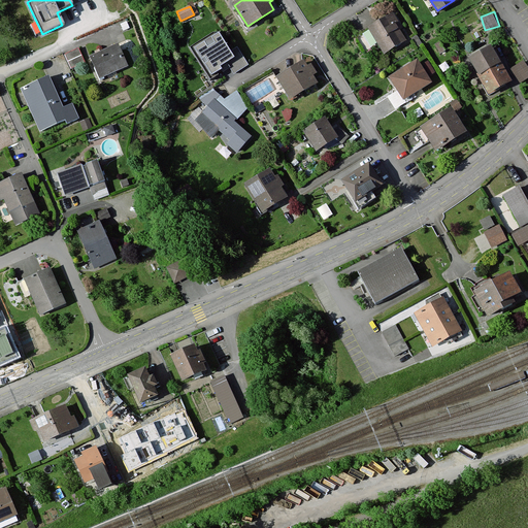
[(385,53),(405,41),(390,15),(370,27),(385,53)]
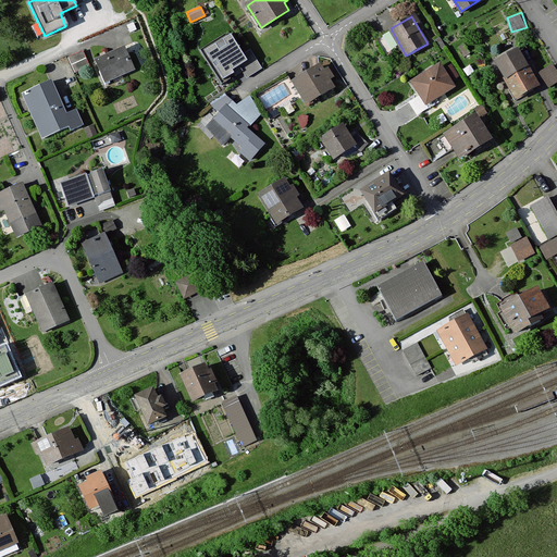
[(231,34),(201,52),(221,83),(235,74),(232,69),(246,60),(231,34)]
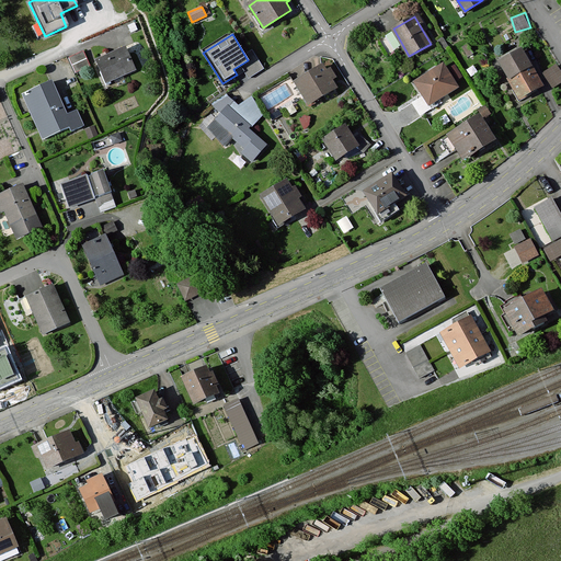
[(126,48),(95,63),(106,86),(137,72),(126,48)]
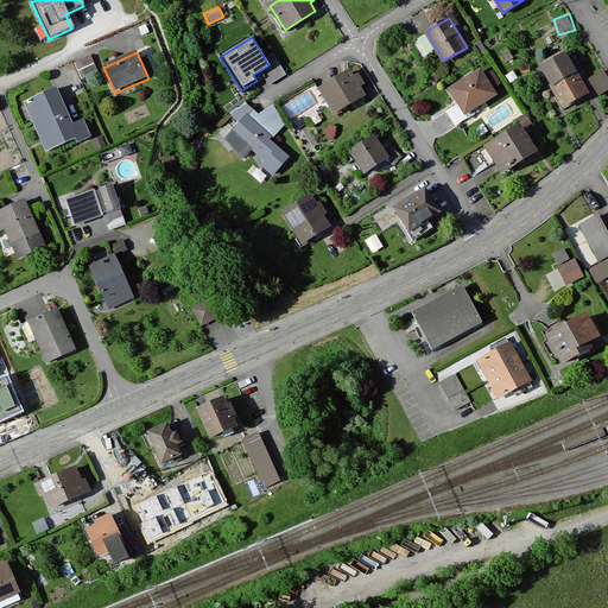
[(75,61),(82,78),(100,71),(93,54),(75,61)]
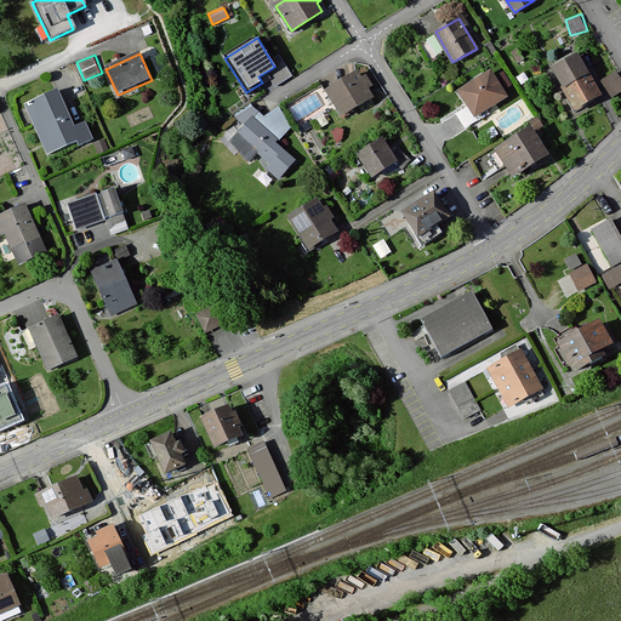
[(600,95),(577,55),(552,68),(576,109),(600,95)]
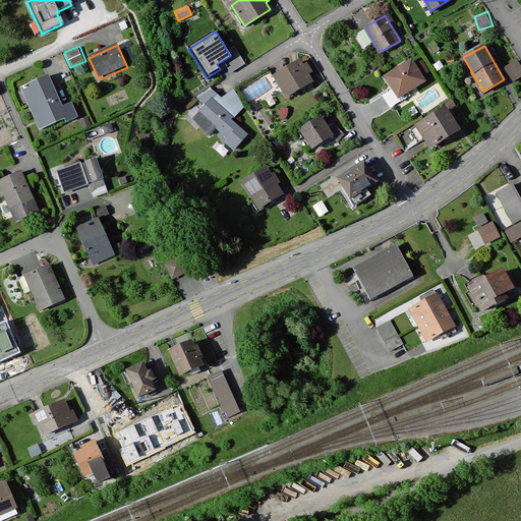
[(520,75),(520,66),(517,59),(504,67),(512,81),(520,75)]
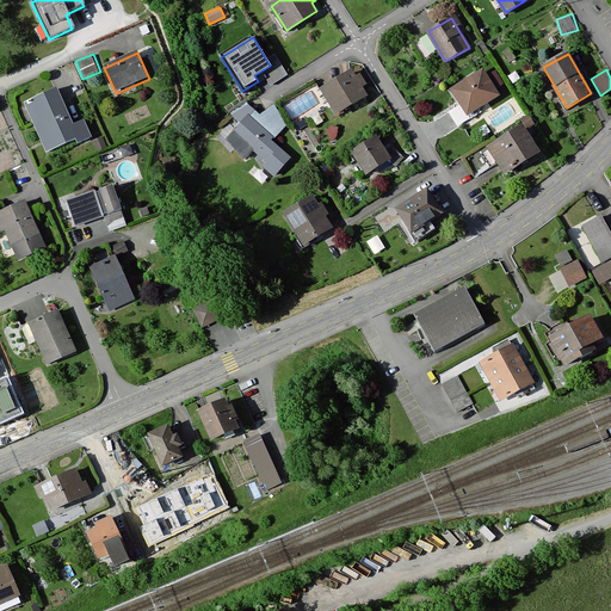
[(468,112),(497,94),(482,71),(452,88),(468,112)]
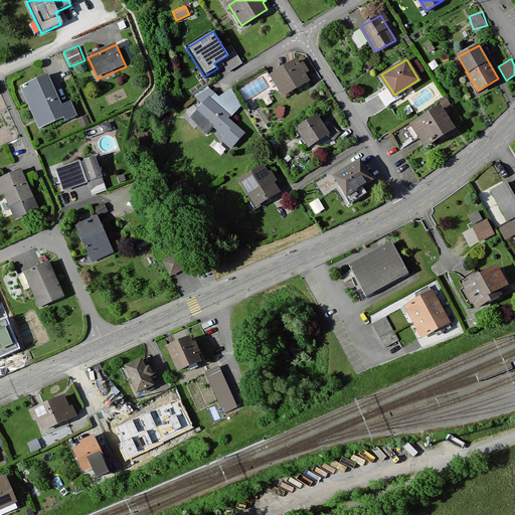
[(274,78),(286,98),(310,82),(298,63),(274,78)]
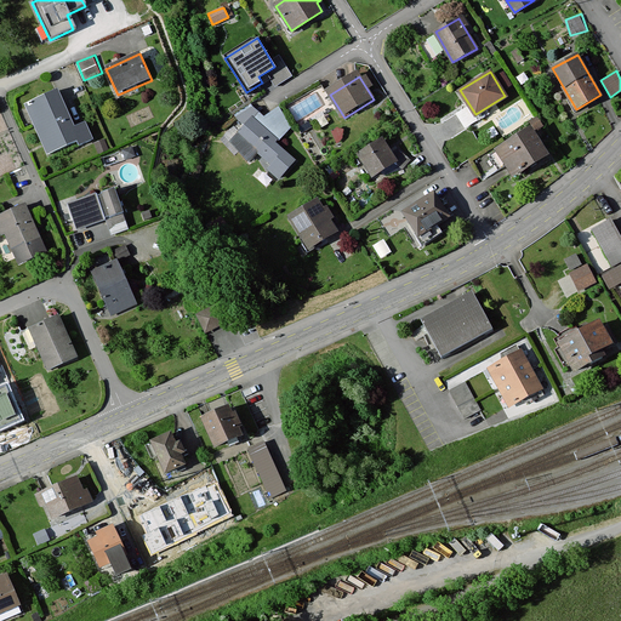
[(56,87),(23,102),(44,153),(78,140),(79,144),(92,138),(84,118),(70,124),(56,87)]
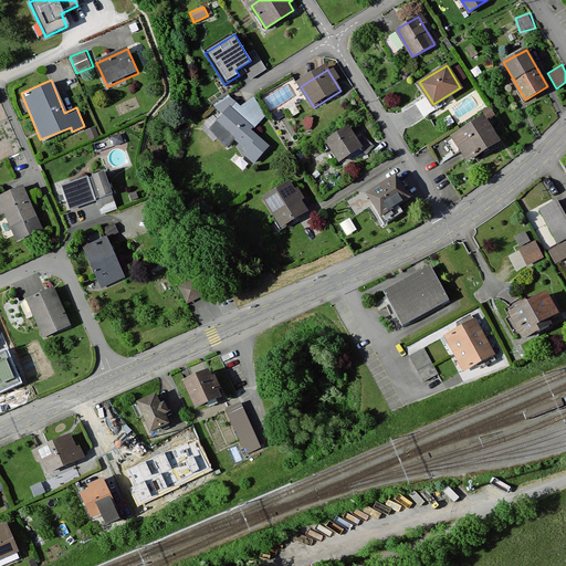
[(255,160),(268,147),(251,132),(264,116),(254,100),(241,108),(230,98),(216,106),(222,115),(210,129),(227,147),(233,139),(255,160)]
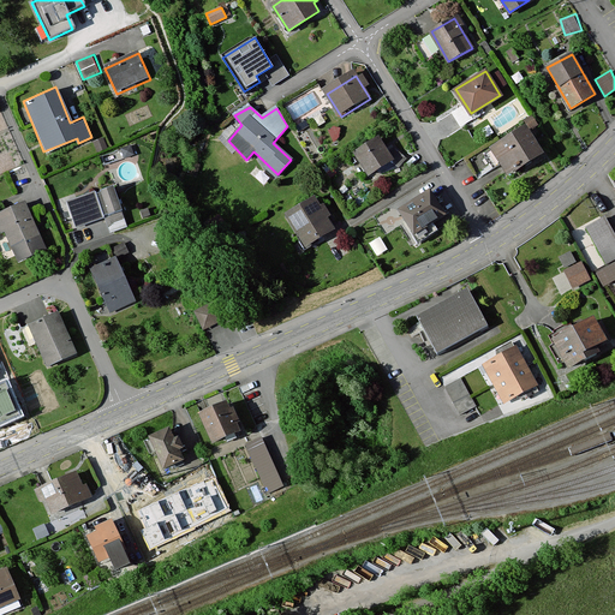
[(531,117),(525,121),(531,130),(537,125),(531,117)]
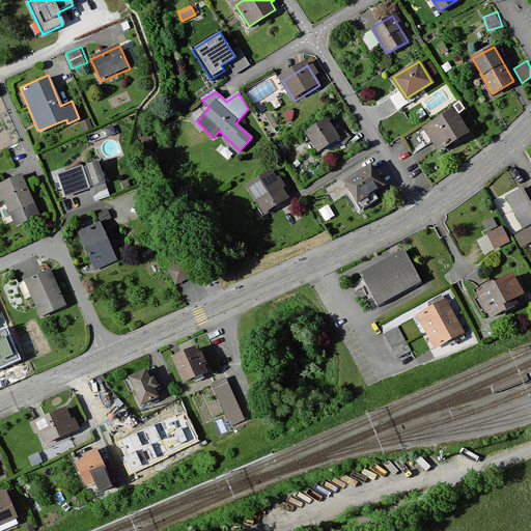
[(440,149),(468,132),(453,109),(425,128),(440,149)]
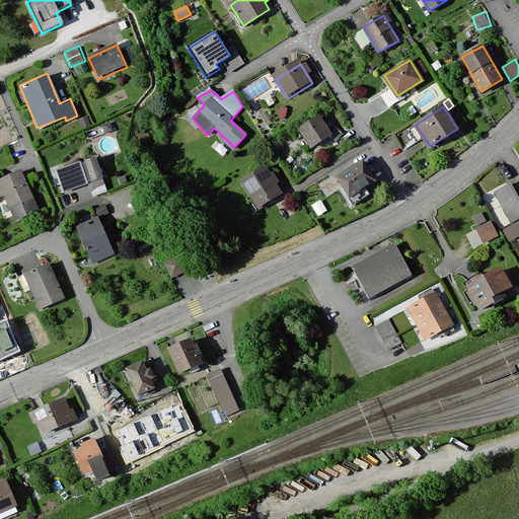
[(90,125),(87,117),(79,120),(82,128),(90,125)]
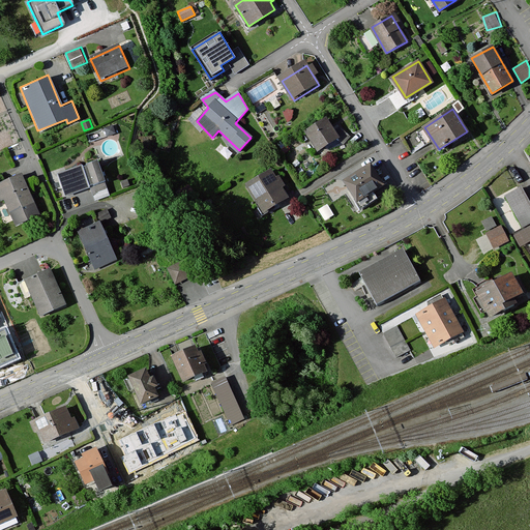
[(304,133),(317,152),(340,139),(328,119),(304,133)]
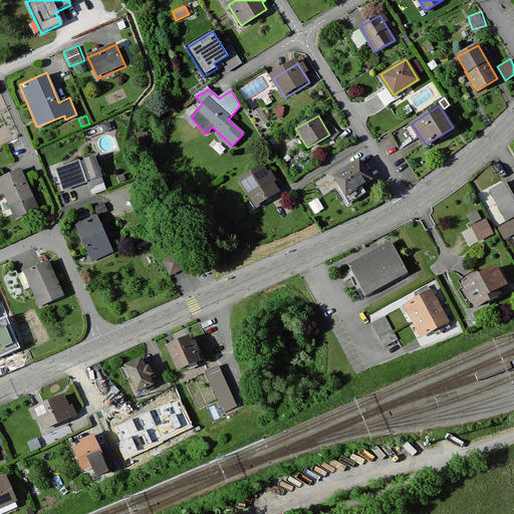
[(94,158),(56,172),(63,191),(101,178),(94,158)]
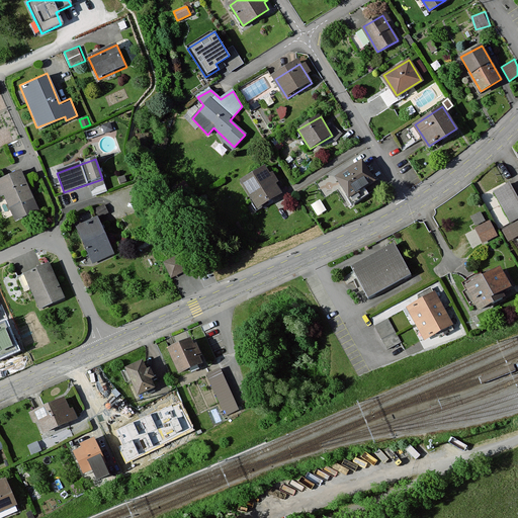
[(349,198),(375,182),(362,162),(336,178),(349,198)]
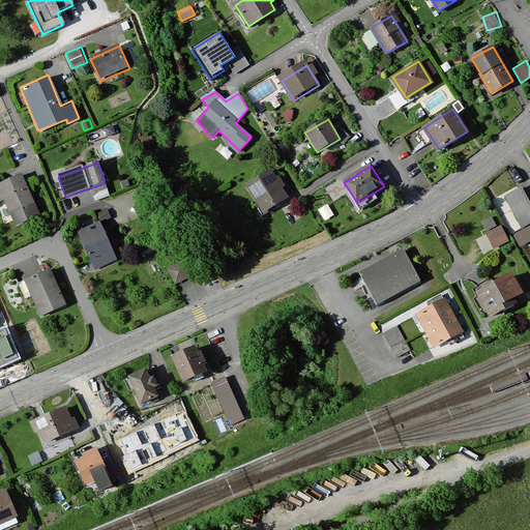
[(271,170),(245,185),(264,214),(289,199),(282,188),(286,186),(280,176),(276,178),(271,170)]
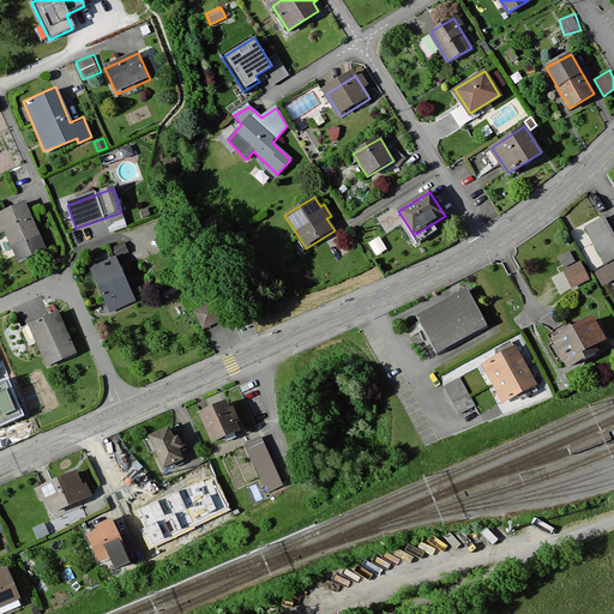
[(23,200),(0,210),(0,227),(16,262),(44,248),(23,200)]
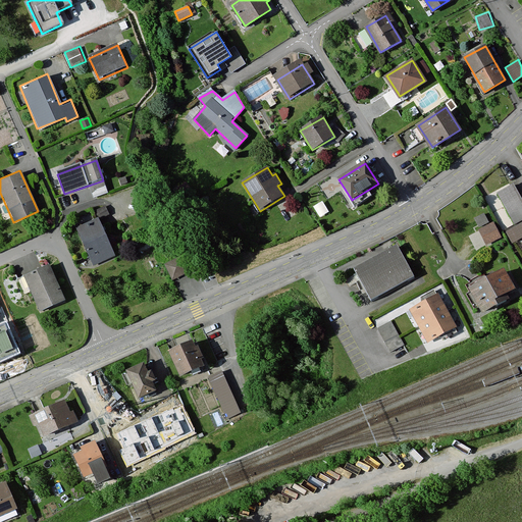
[(513,224),(521,219),(521,207),(512,187),(498,195),(513,224)]
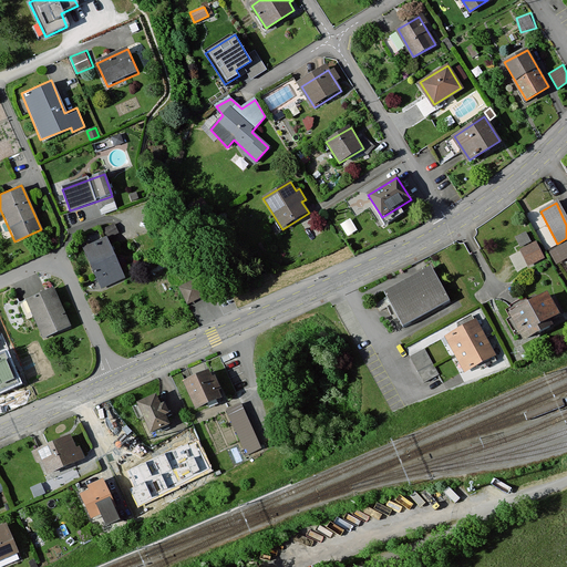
[(114,224),(102,229),(105,237),(117,232),(114,224)]
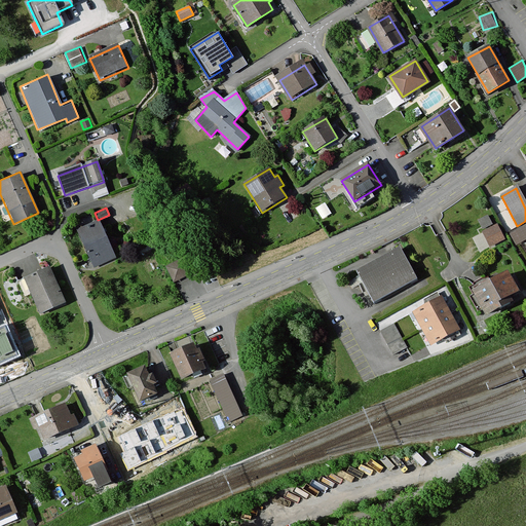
[(478,219),(483,228),(494,222),(489,213),(478,219)]
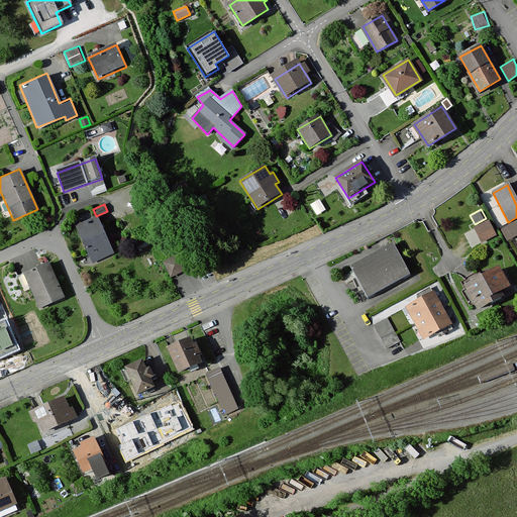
[(97,217),(76,227),(93,263),(114,253),(97,217)]
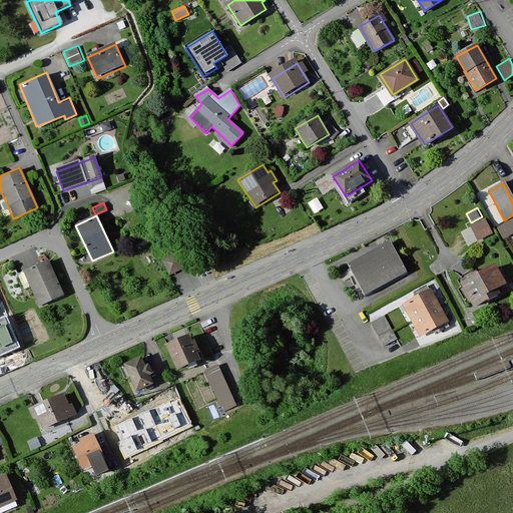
[(512,232),(512,218),(497,227),(503,238),(512,232)]
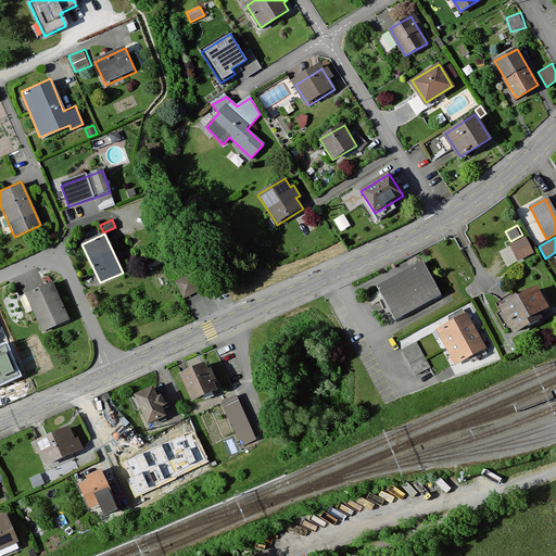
[(519,258),(533,252),(527,239),(513,245),(519,258)]
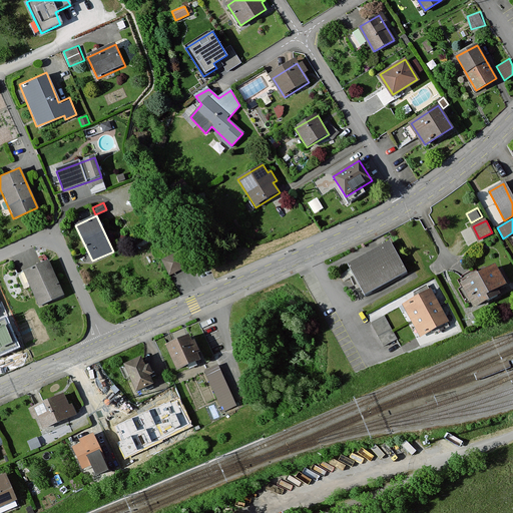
[(407,273),(391,243),(347,267),(352,275),(363,296),(407,273)]
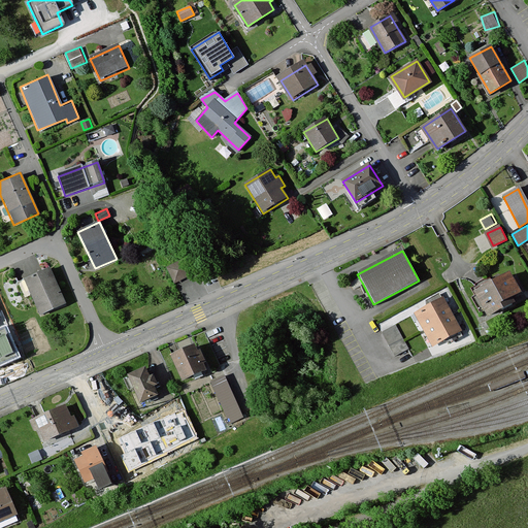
[(185,260),(167,269),(175,285),(193,275),(185,260)]
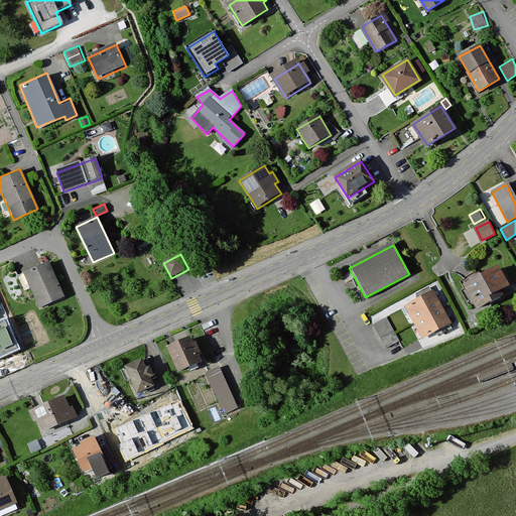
[(48,262),(24,272),(39,306),(63,296),(48,262)]
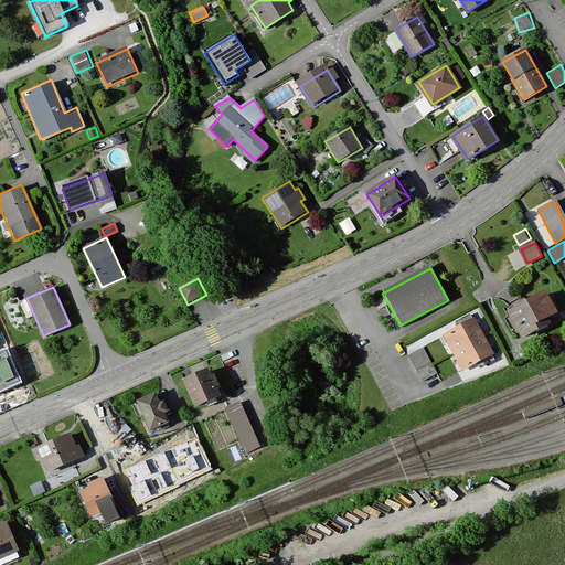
[(545,296),(511,315),(523,338),(557,319),(545,296)]
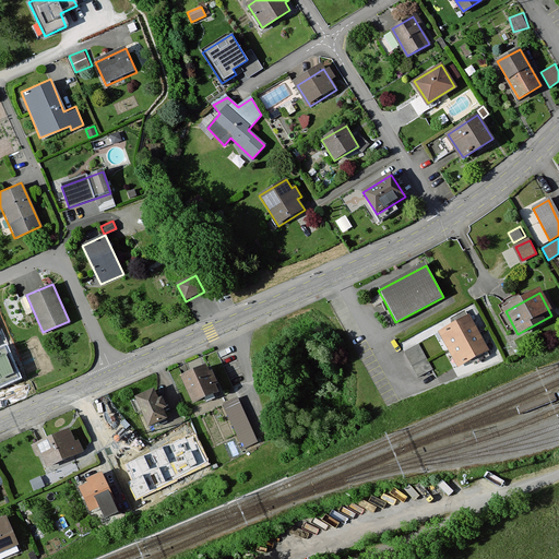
[(462,366),(488,352),(468,316),(442,331),(462,366)]
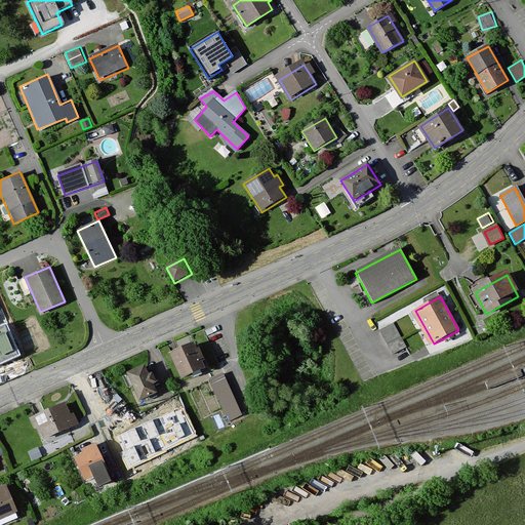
[(0,363),(21,355),(6,323),(0,325),(0,363)]
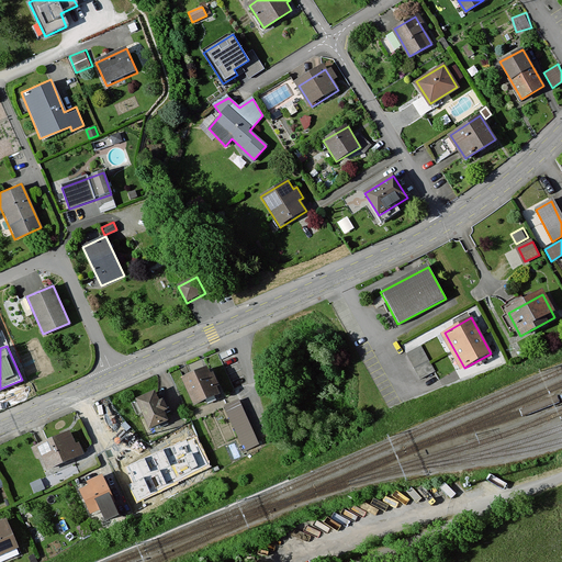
[(435,371),(422,347),(407,355),(420,379),(435,371)]
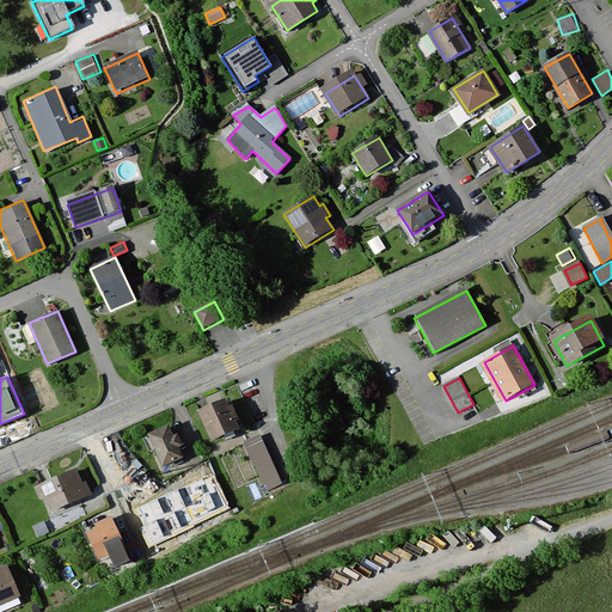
[(200,410),(213,439),(237,429),(224,399),(200,410)]
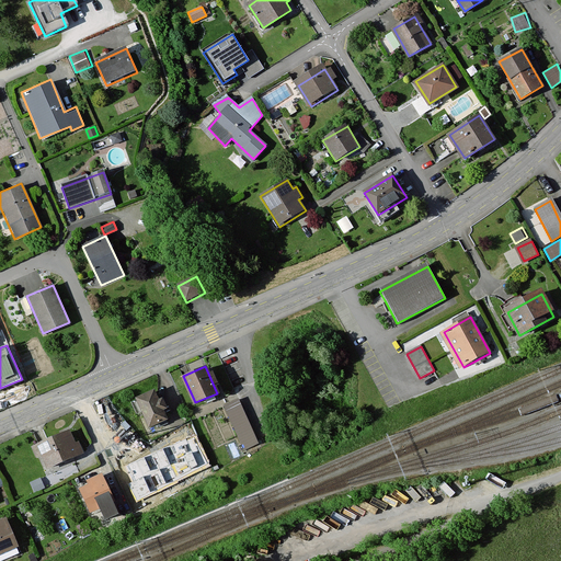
[(165,419),(153,391),(137,399),(149,426),(165,419)]
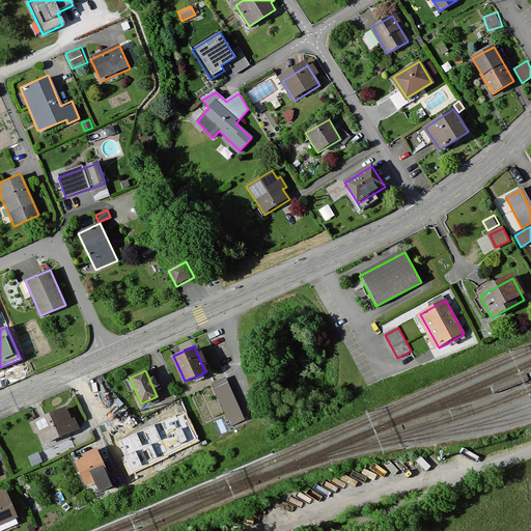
[(225,380),(213,385),(231,426),(244,420),(243,420),(225,380)]
